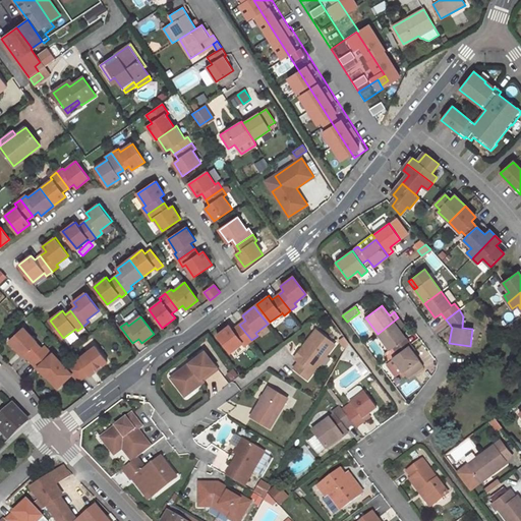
[(389,350),(392,348),(396,354),(408,345),(410,344),(400,330),(398,327),(402,324),(398,317),(378,334),(389,350)]
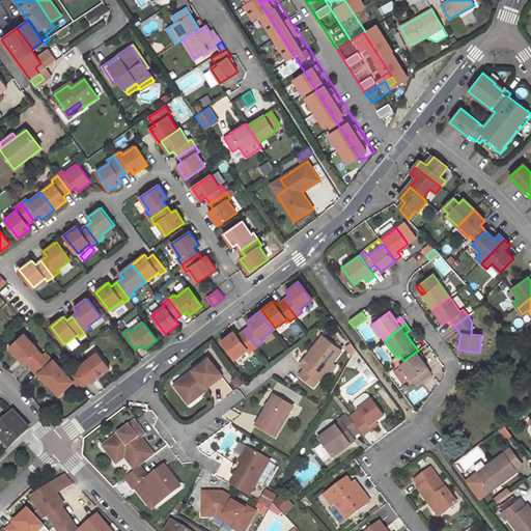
[(256,346),(244,331),(239,335),(235,331),(222,340),(236,358),(248,348),(250,352),(256,346)]
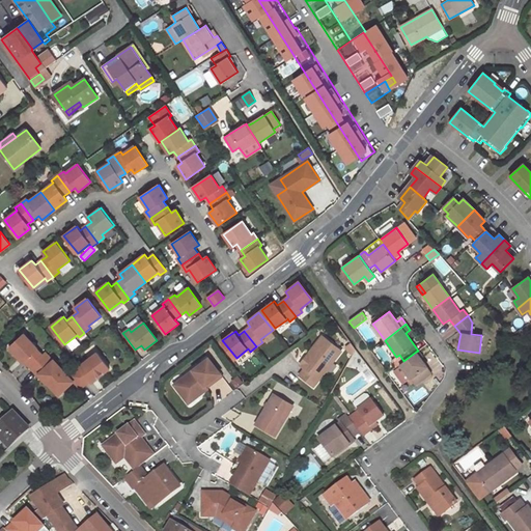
[(30,368),(32,366),(44,356),(37,350),(38,350),(24,334),(9,348),(23,363),(25,362),(30,368)]
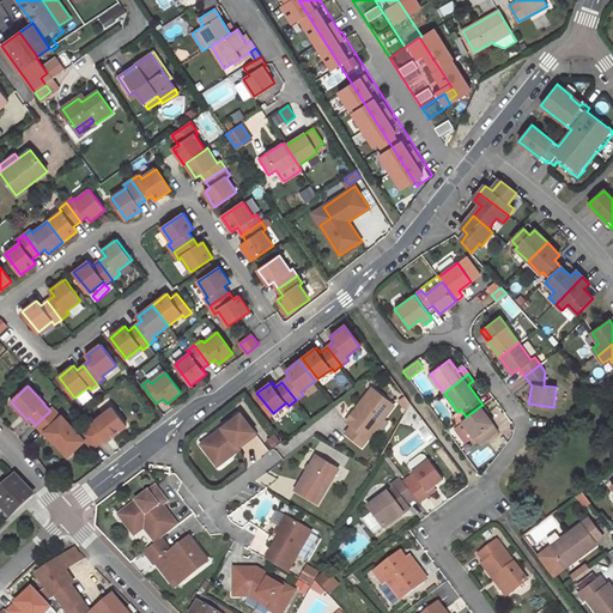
[(372,388),(356,408),(362,413),(353,425),(347,432),(362,445),(394,406),(372,388)]
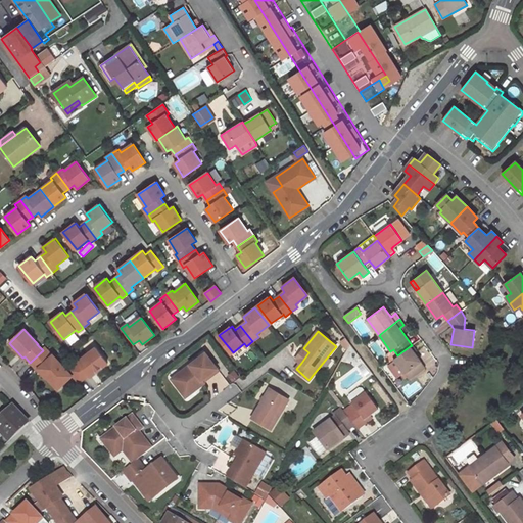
[(393,359),(408,379),(424,367),(413,352),(410,346),(397,355),(393,359)]
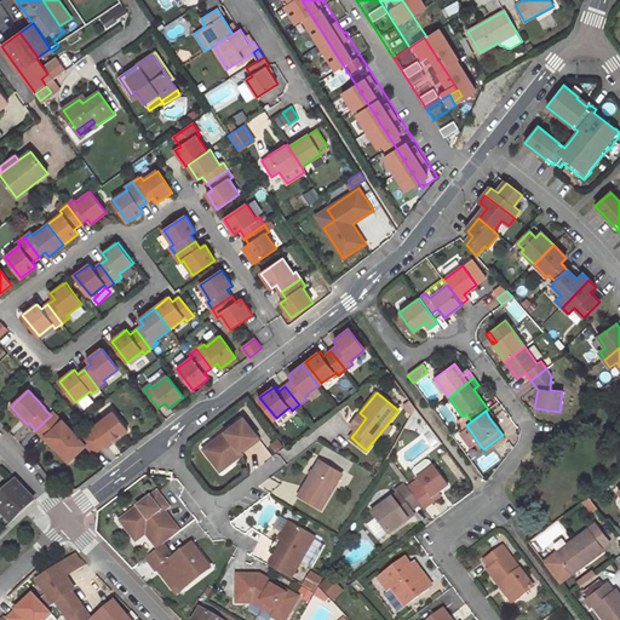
[(51,415),(38,428),(69,463),(87,446),(81,440),(63,420),(63,422),(53,412),(51,415)]
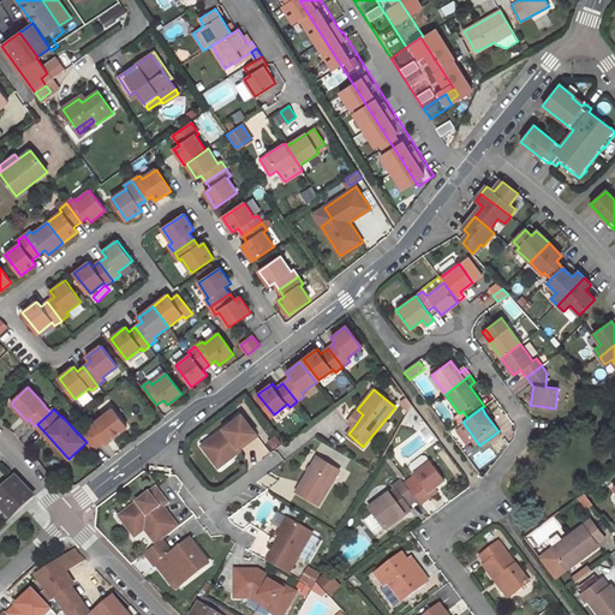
[(81,436),(87,442),(95,451),(107,441),(108,443),(129,428),(114,408),(94,424),(94,425),(81,436)]
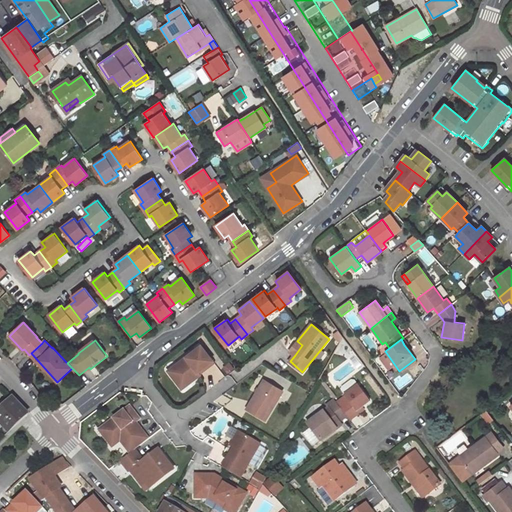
[(297,341),(289,351),(295,355),(302,345),(297,341)]
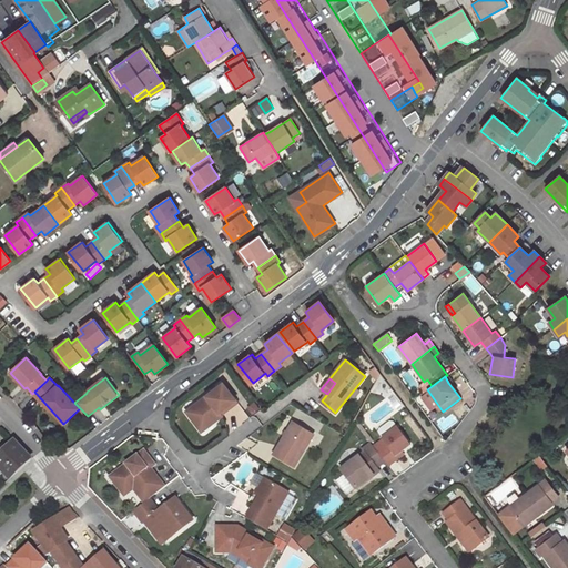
[(224,383),(198,403),(200,407),(189,415),(201,430),(217,417),(216,416),(237,402),(224,383)]
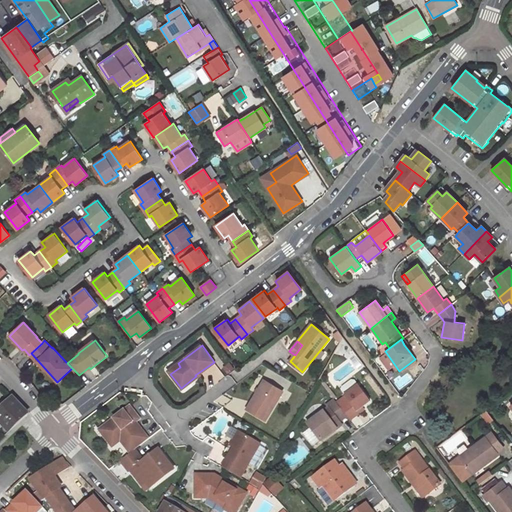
[(178,363),(168,370),(170,374),(180,367),(178,363)]
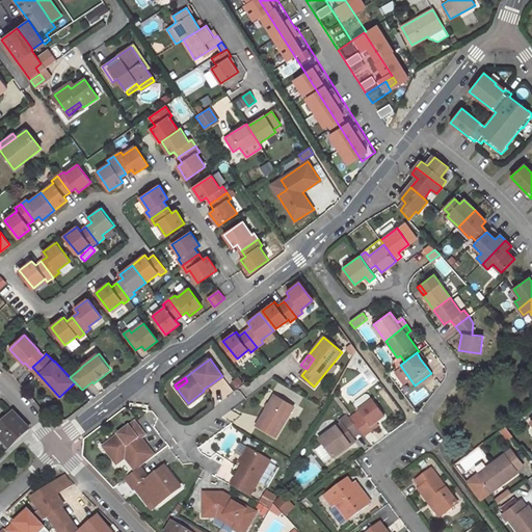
[(294,405),(274,393),(256,424),(274,436),(294,405)]
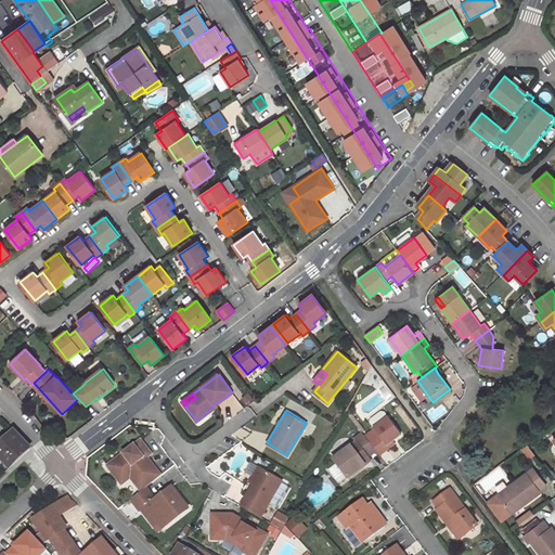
[(374,429),(373,430),(374,431),(365,438),(376,452),(379,456),(388,449),(386,447),(392,441),(400,436),(384,413),(381,413),(370,421),(370,424),(374,429)]
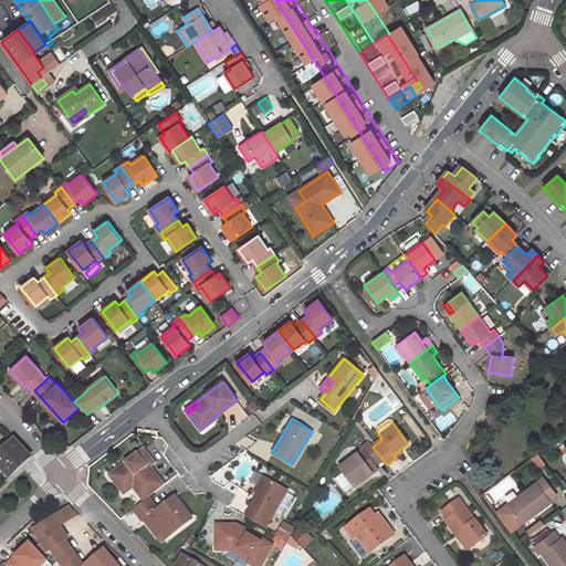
[(13,440),(0,451),(0,468),(9,478),(30,458),(13,440)]
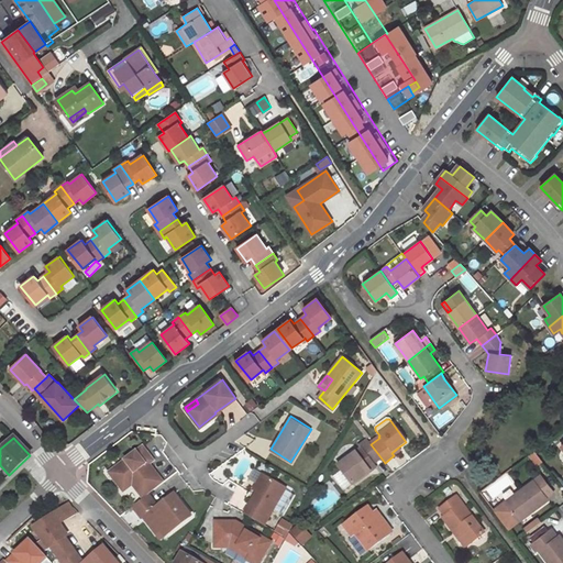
[(352,485),(375,468),(373,465),(382,459),(371,444),(367,439),(357,446),(361,450),(338,466),(341,471),(352,485)]
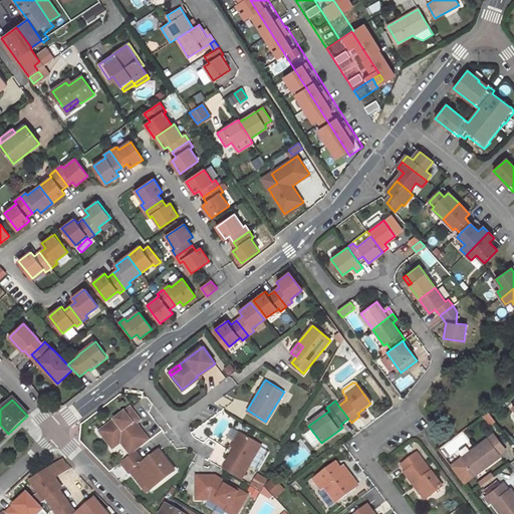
[(131,408),(99,431),(107,442),(115,437),(119,443),(130,456),(136,451),(150,441),(137,424),(141,421),(131,408)]
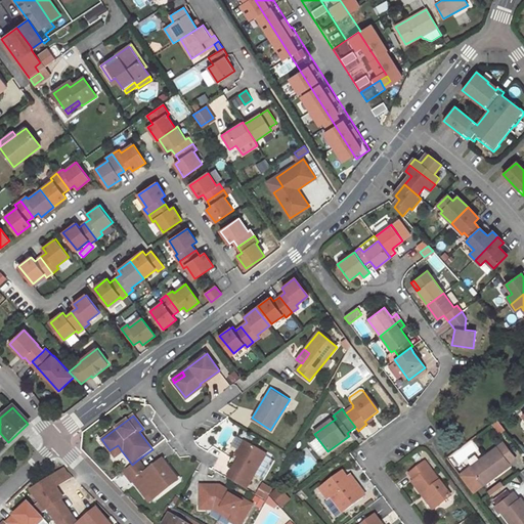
[(497,419),(492,423),(499,432),(505,428),(497,419)]
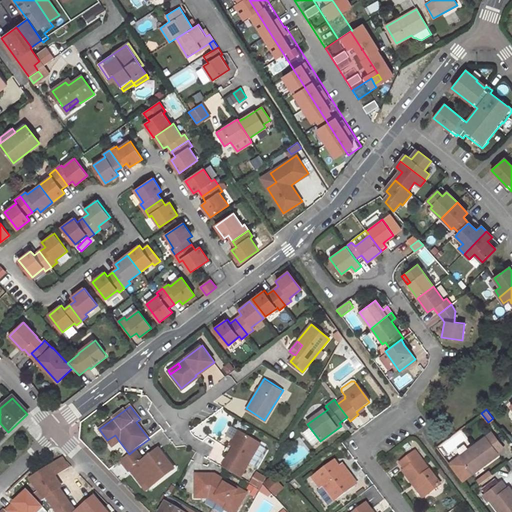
[(302,434),(313,447),(320,441),(310,428),(302,434)]
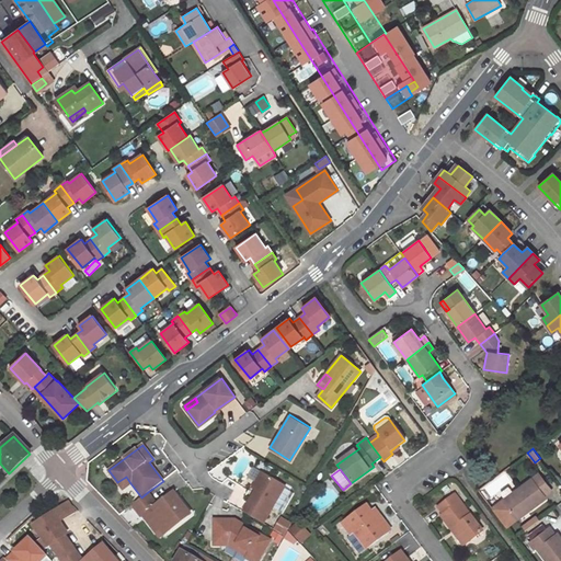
[(251,488),(255,490),(264,476),(260,472),(251,488)]
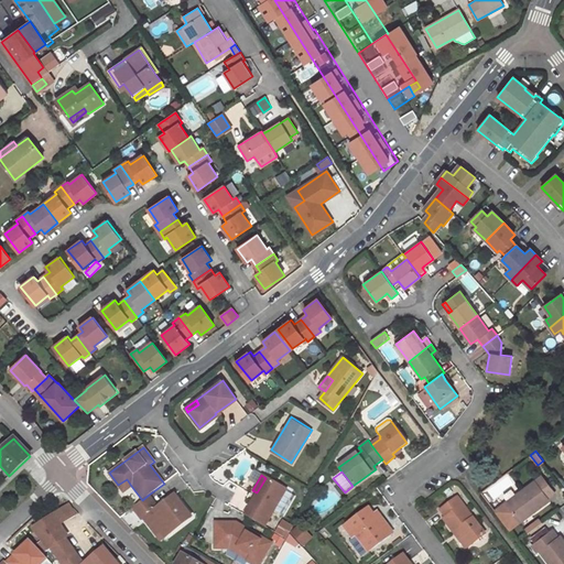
[(257,492),(243,514),(263,527),(285,489),(266,478),(257,492)]
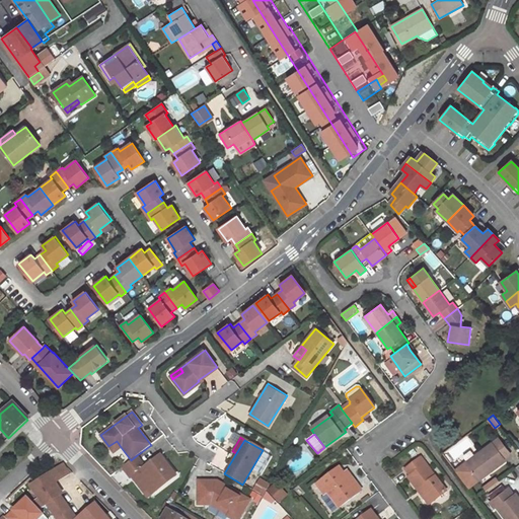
[(476,478),(488,470),(490,471),(504,461),(502,459),(509,454),(498,440),(455,470),(468,488),(477,480),(476,478)]
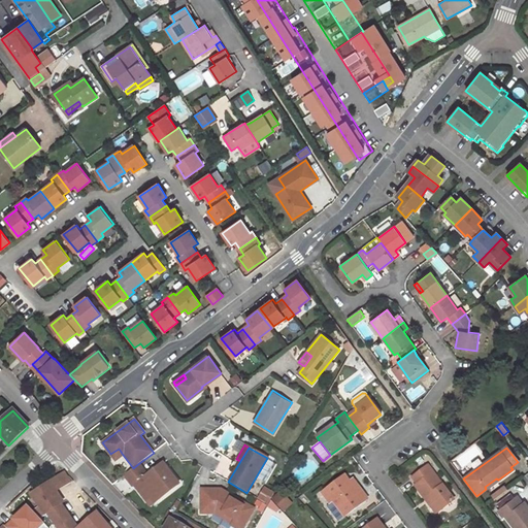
[(119,449),(110,454),(116,461),(123,455),(119,449)]
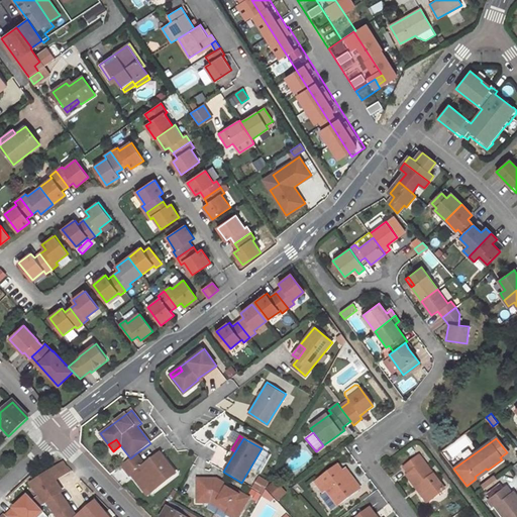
[(144,463),(136,453),(130,458),(120,466),(128,476),(130,475),(136,482),(141,478),(151,491),(175,473),(159,452),(144,463)]
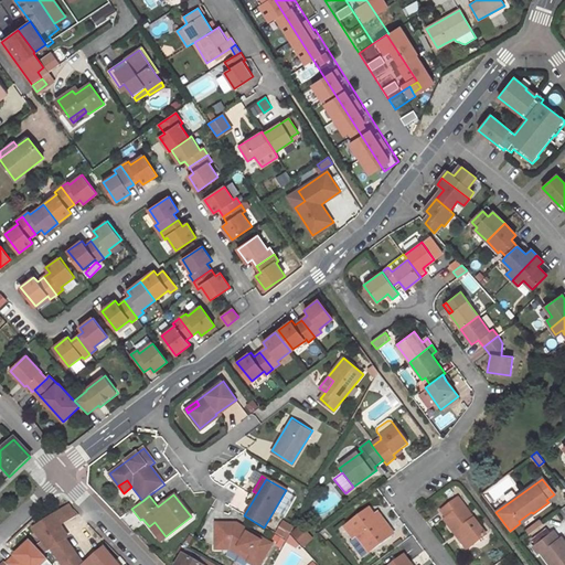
[(457,499),(440,511),(447,519),(444,521),(455,534),(457,533),(469,548),(484,535),(457,499)]
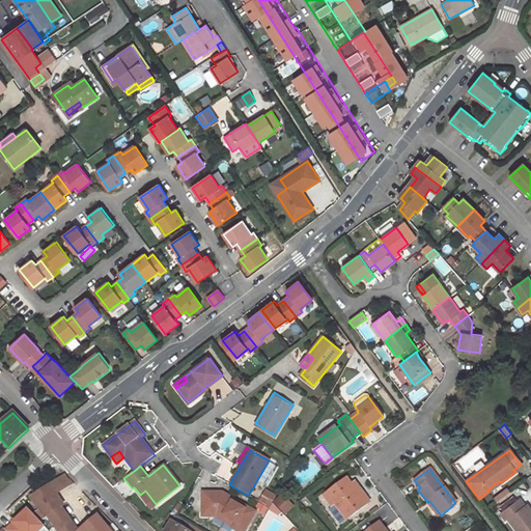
[(55,494),(71,485),(63,475),(30,496),(45,518),(47,515),(57,530),(112,530),(96,515),(77,530),(60,506),(63,504),(55,494)]
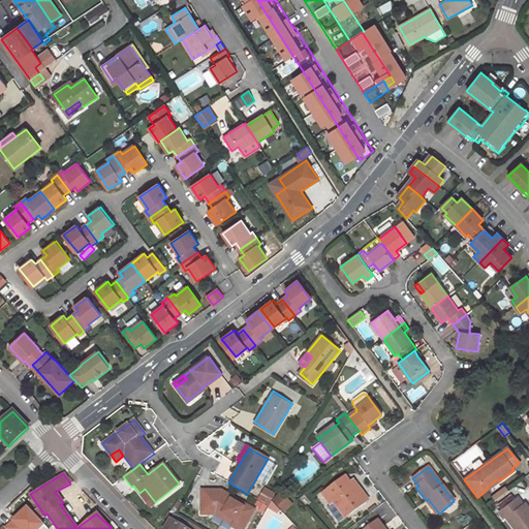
[(345,477),(322,494),(331,504),(333,502),(345,518),(367,500),(355,485),(352,487),(350,484),(345,477)]
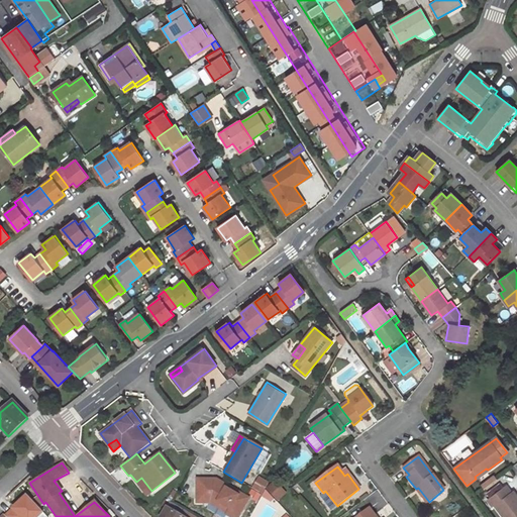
[(486,469),(475,477),(476,479),(488,470),(486,469)]
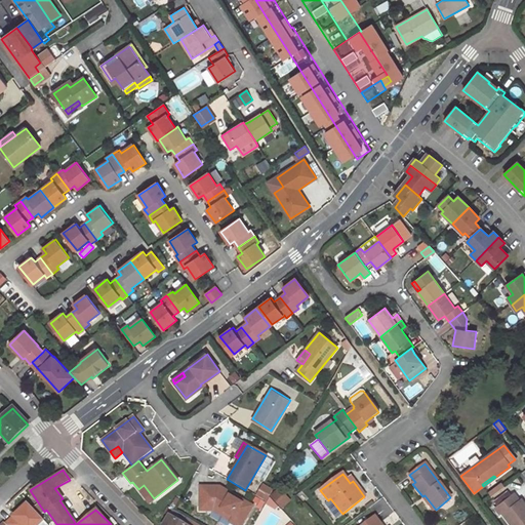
[(501,483),(488,492),(491,496),(505,486),(501,483)]
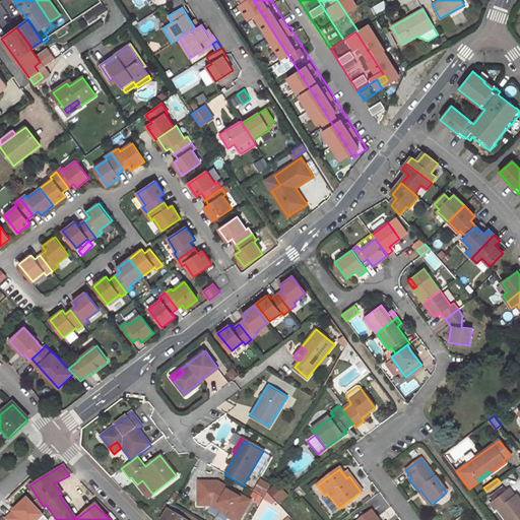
[(218,481),(199,482),(199,505),(212,505),(229,516),(228,517),(232,519),(239,519),(251,501),(218,481)]
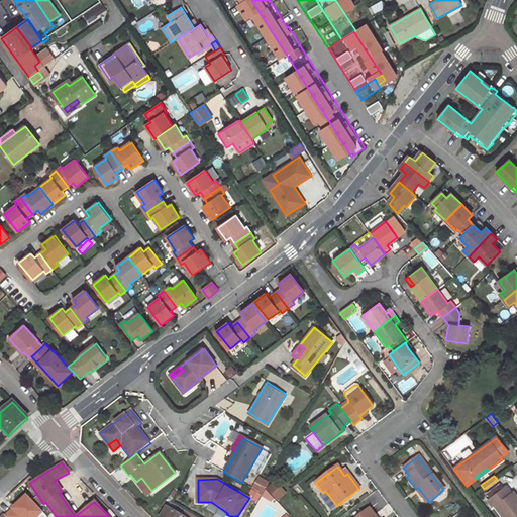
[(504,487),(487,499),(492,507),(494,505),(503,516),(516,516),(516,498),(512,492),(510,493),(504,487)]
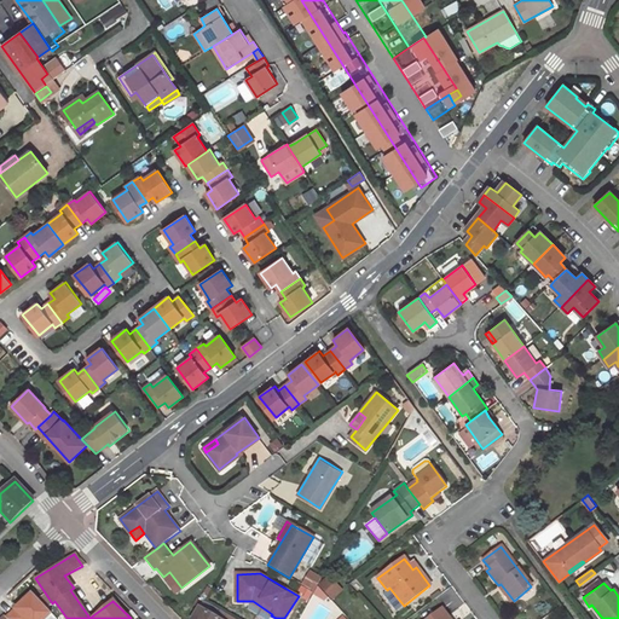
[(501,584),(498,585),(512,602),(514,601),(501,584)]
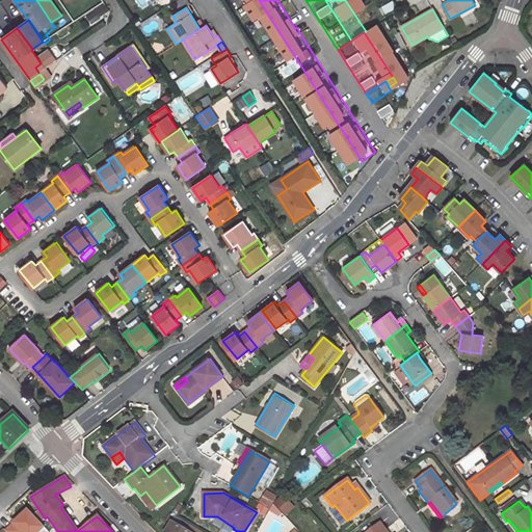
[(335,505),(333,507),(344,522),(347,521),(335,505)]
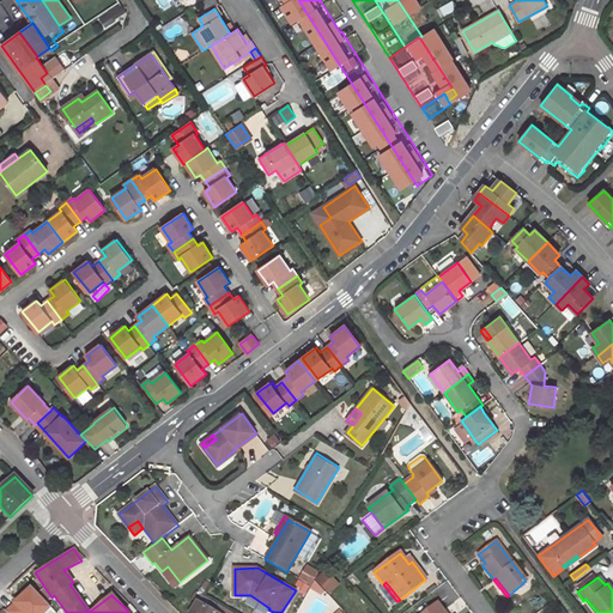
[(232,612),(201,595),(190,612),(232,612)]
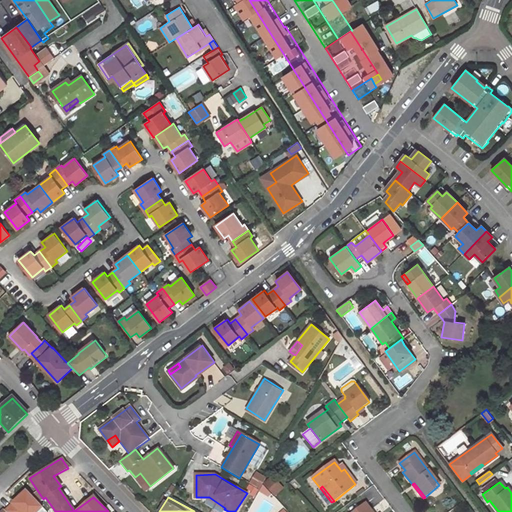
[(372,511),(366,503),(353,511),(372,511)]
